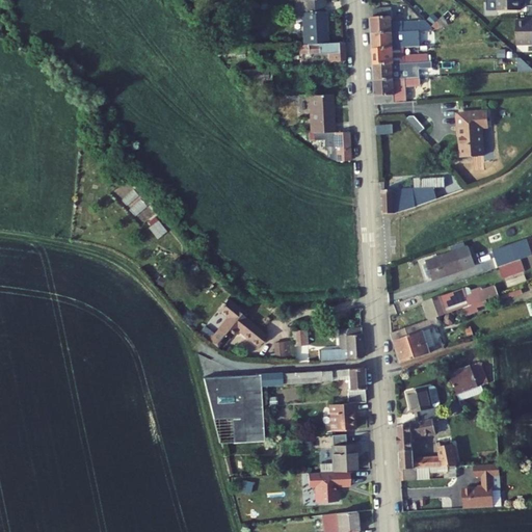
[(304,0),(295,0),(296,12),(303,11),(306,11),(304,0)]
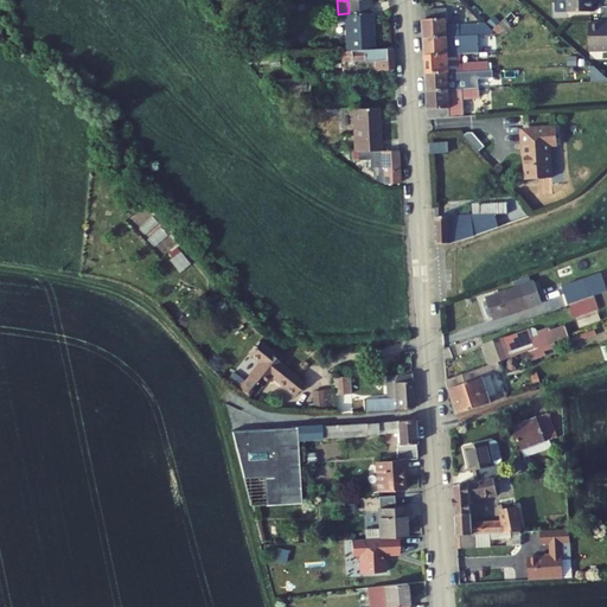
[(372,49),(370,0),(347,0),(349,13),(346,13),(347,50),(351,50),(372,49)]
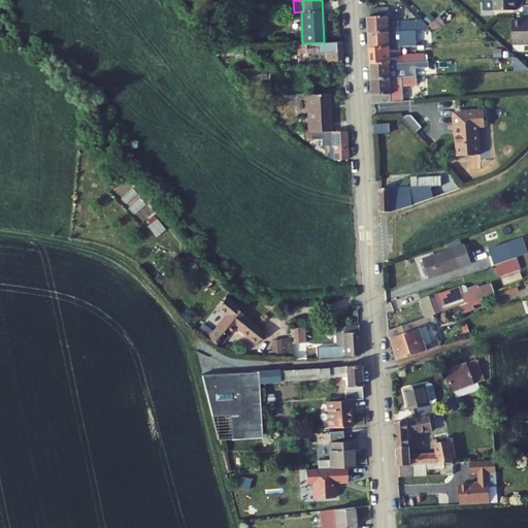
[(493,0),(494,10),(517,10),(516,0),(493,0)]
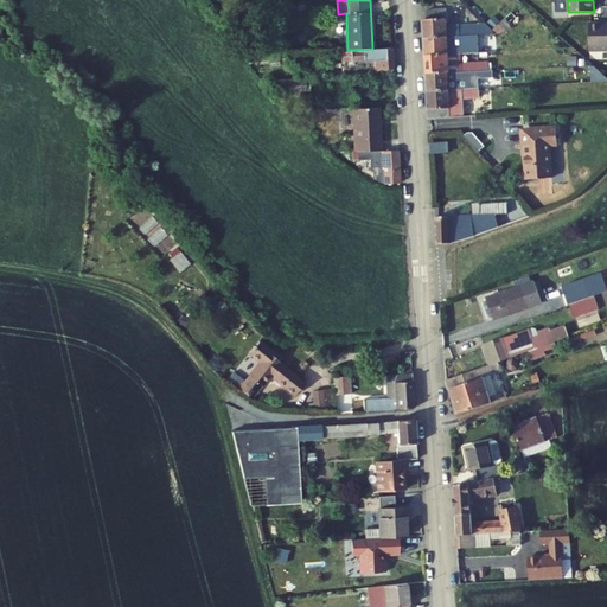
[(497,34),(510,30),(526,13),(523,8),(522,11),(518,7),(517,10),(516,8),(493,31),(493,34),(497,34)]
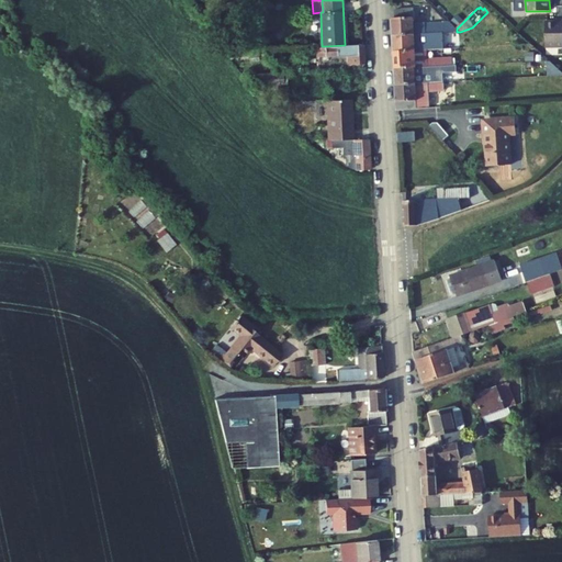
[(202,20),(203,22),(206,19),(200,9),(197,12),(202,20)]
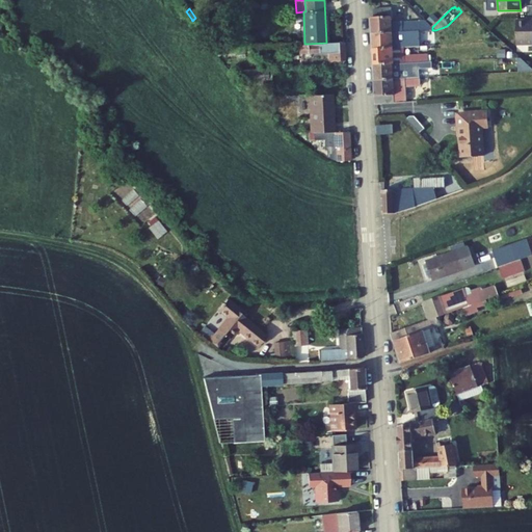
[(414,31),(432,30),(432,27),(426,21),(416,22),(416,27),(414,27),(414,22),(402,23),(392,24),(391,8),(374,9),(374,18),(370,18),(371,33),(398,32),(407,31),(414,31)]
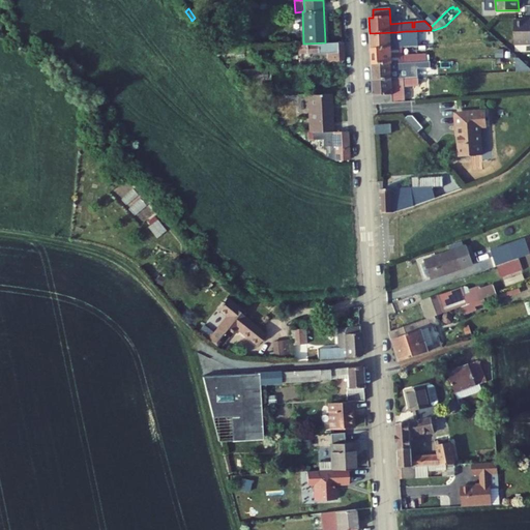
[(529,18),(529,21),(514,21),(516,45),(529,45),(529,18)]
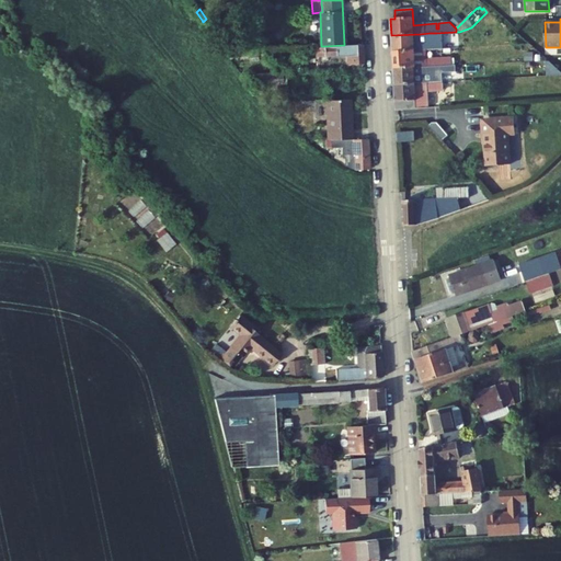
[(392,52),(414,50),(414,49),(421,48),(420,34),(391,35),(392,52)]
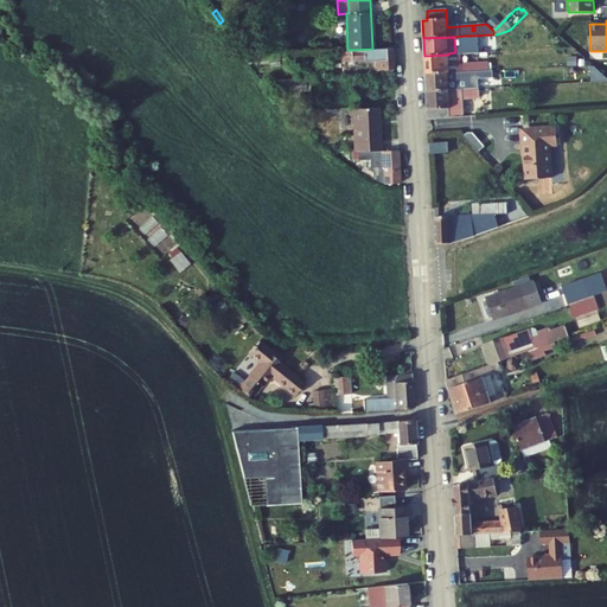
[(351,50),(351,61),(375,59),(375,70),(393,69),(394,69),(393,49),(372,49),(351,50)]
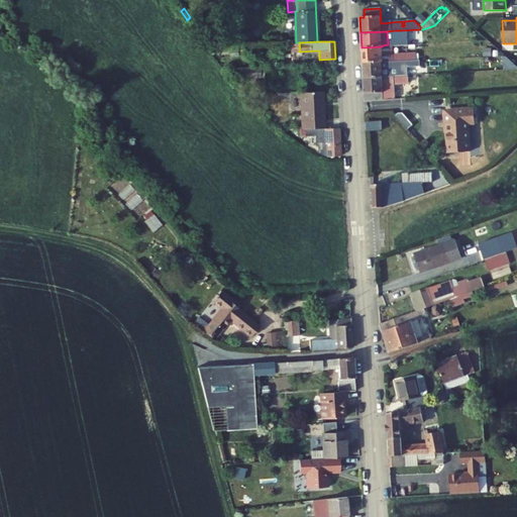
[(389,62),(416,60),(416,50),(415,44),(408,45),(409,53),(392,54),(392,46),(382,46),(362,47),(363,63),(382,62),(389,62)]
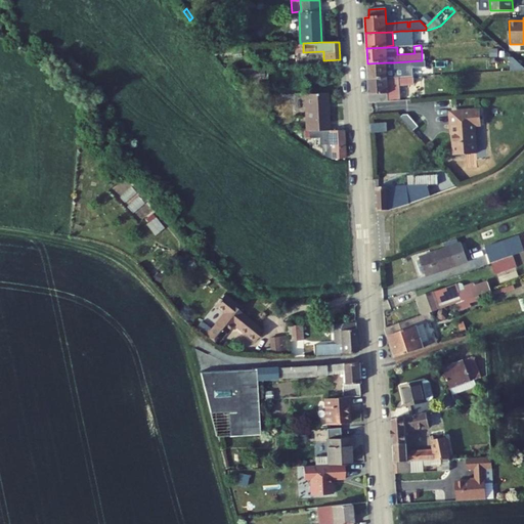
[(387,62),(367,63),(368,79),(388,78),(387,73),(387,62)]
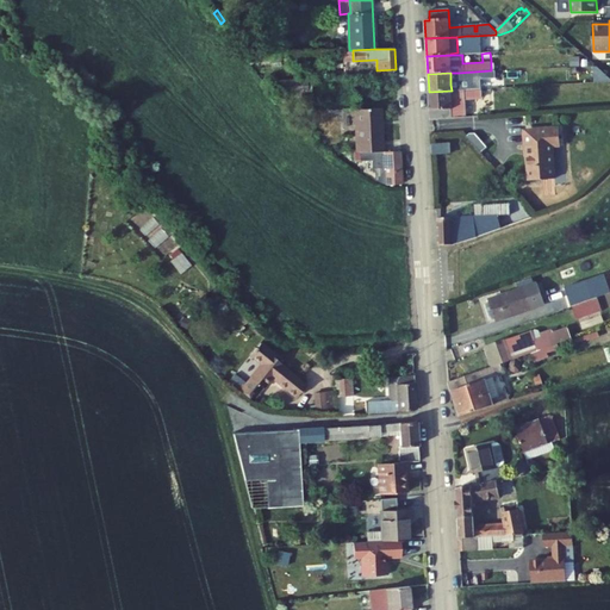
[(380,101),(397,100),(396,75),(375,76),(377,95),(378,101),(380,101)]
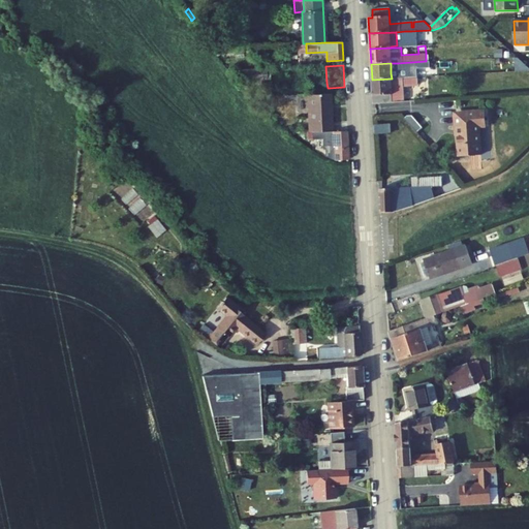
[(317,74),(309,74),(309,83),(318,82),(317,74)]
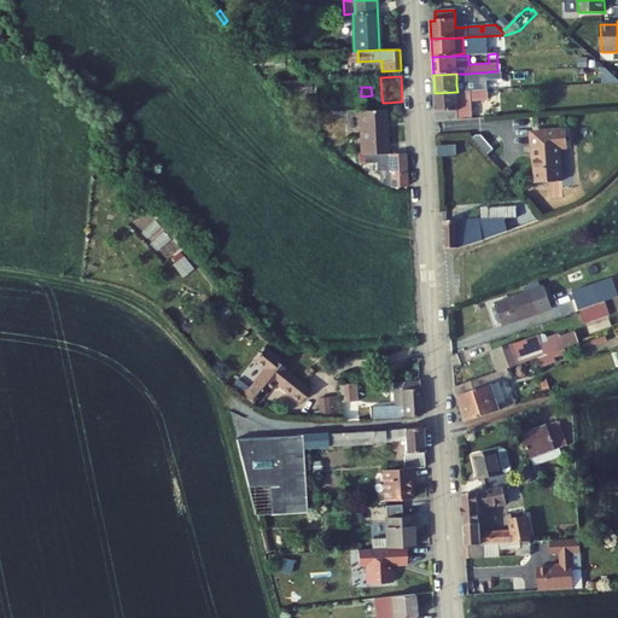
[(471,100),(489,99),(489,91),(476,92),(458,92),(435,93),(436,121),(472,118),(471,100)]
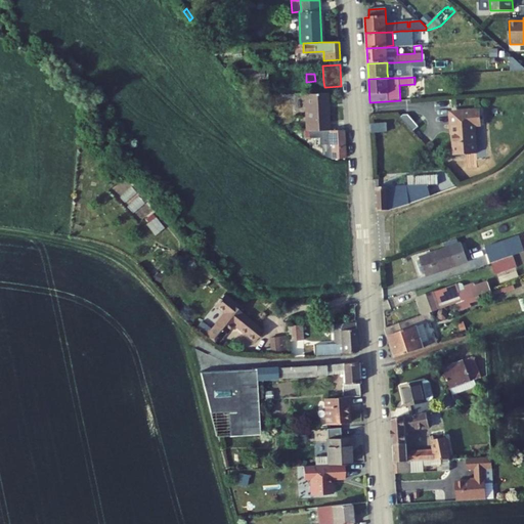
[(259,87),(259,80),(246,80),(246,88),(259,87)]
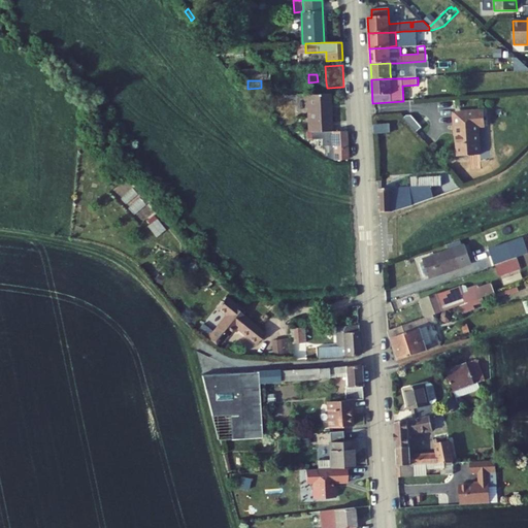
[(319,131),(332,131),(330,93),(309,94),(307,94),(308,131),(319,131)]
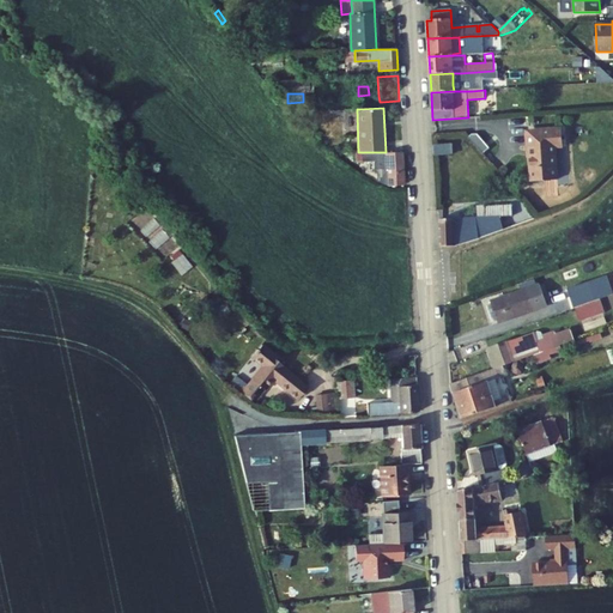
[(562,149),(560,129),(527,132),(528,158),(530,158),(532,182),(558,180),(557,162),(556,149),(562,149)]
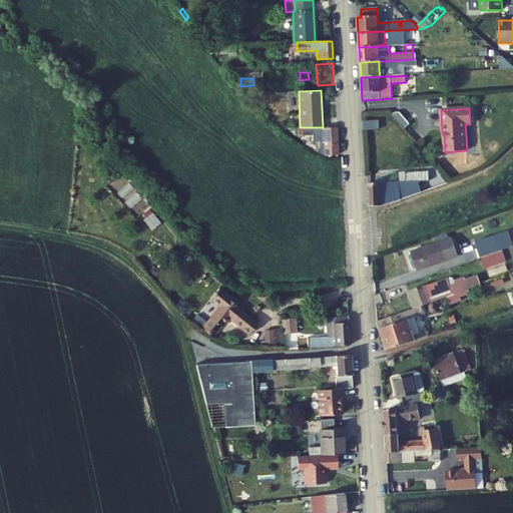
[(410,124),(400,112),(395,112),(393,114),(405,128),(410,124)]
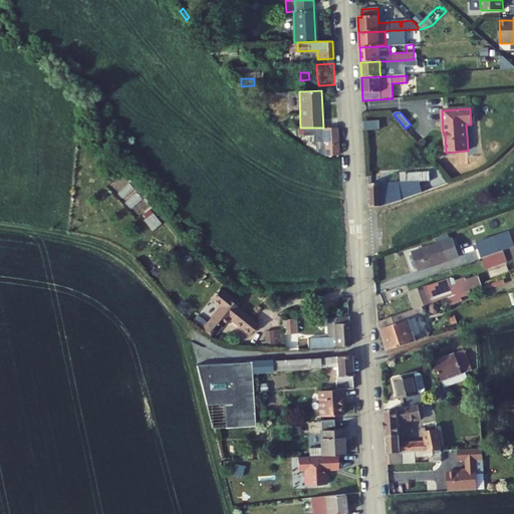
[(379,120),(364,121),(364,130),(379,129),(379,120)]
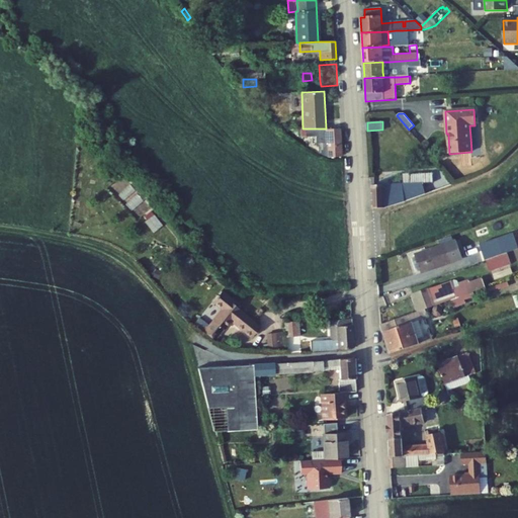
[(342,156),(340,128),(326,128),(313,128),(303,128),(301,128),(301,133),(307,133),(307,134),(316,135),(317,145),(319,145),(320,153),(328,157),(342,156)]
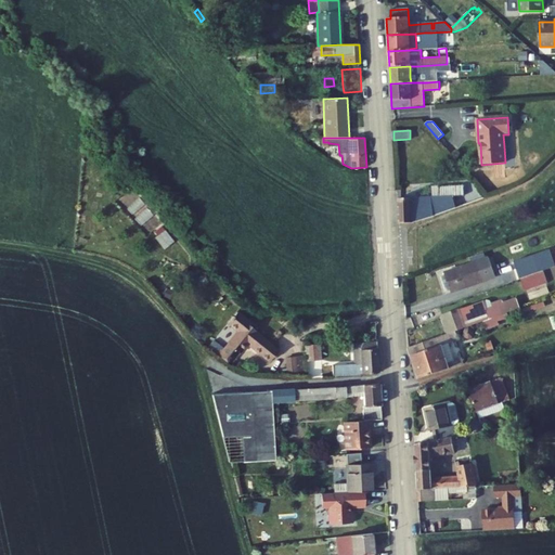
[(434,216),(456,208),(453,196),(464,195),(464,185),(438,188),(439,196),(398,198),(399,223),(412,223),(434,216)]
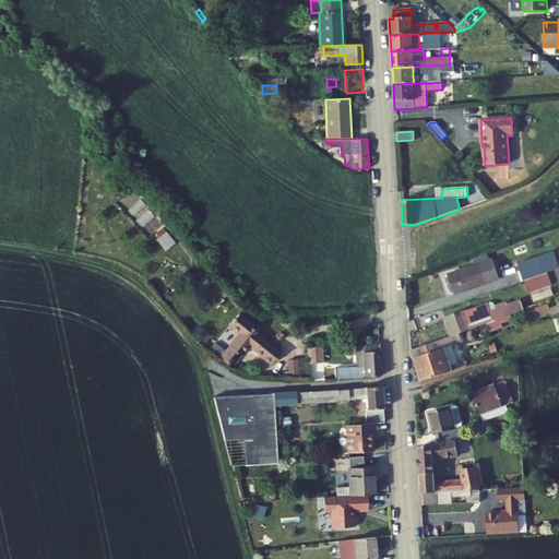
[(167,249),(171,245),(164,234),(158,238),(167,249)]
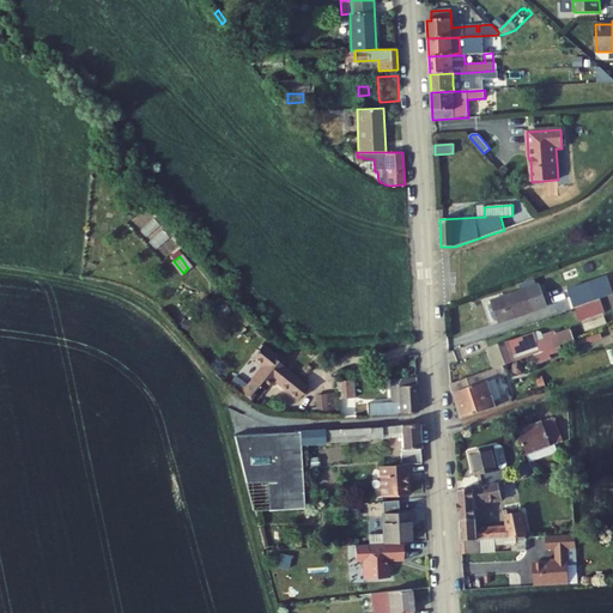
[(590,281),(568,289),(574,307),(596,298),(595,292),(590,281)]
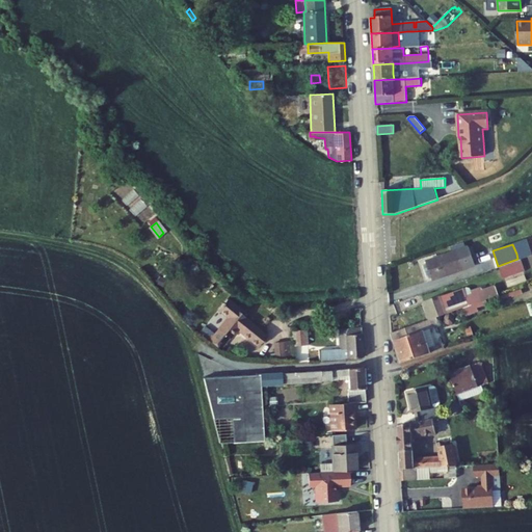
[(427,280),(432,278),(433,281),(475,266),(469,247),(461,249),(460,246),(452,249),(453,253),(427,262),(427,264),(422,266),(427,280)]
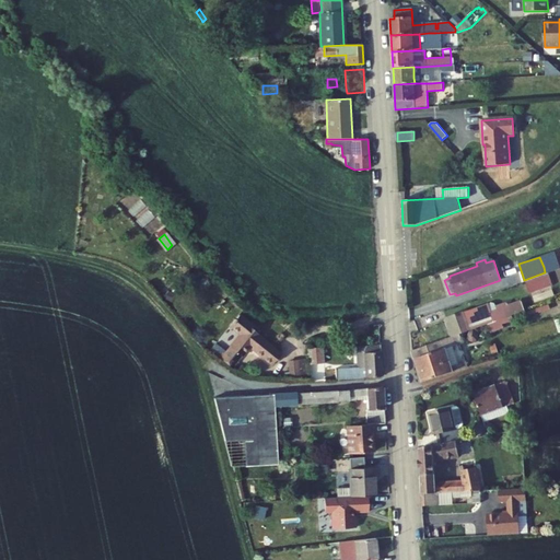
[(555,279),(552,271),(549,272),(546,275),(540,276),(546,291),(559,286),(557,278),(555,279)]
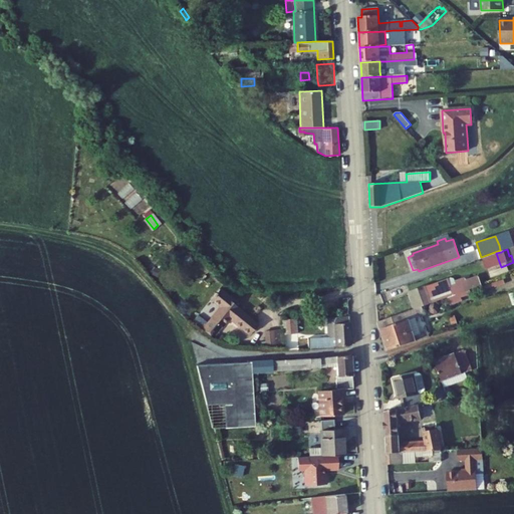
[(456,285),(450,287),(447,280),(410,293),(416,309),(422,306),(444,299),(448,297),(460,293),(481,286),(478,277),(466,281),(465,279),(455,282),(456,285)]
